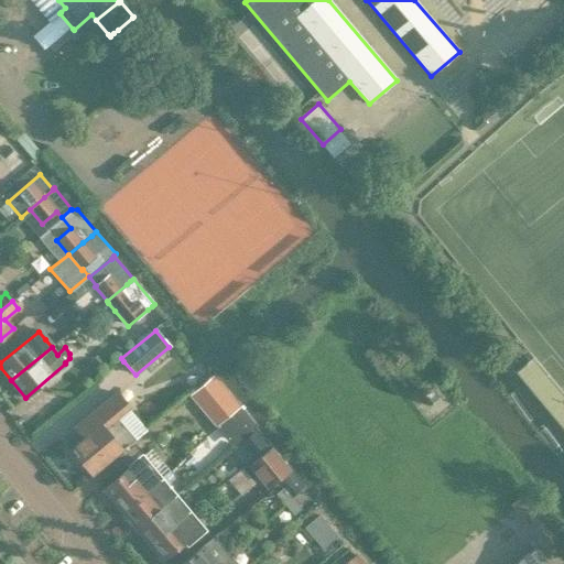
[(201,405),(198,408),(199,408),(208,420),(216,427),(217,426),(227,418),(238,408),(240,407),(223,387),(221,389),(210,398),(201,405)]
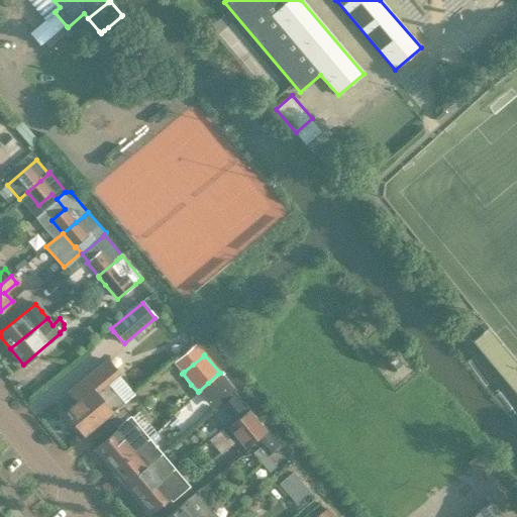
[(95,385),(63,412),(84,437),(124,402),(109,384),(119,377),(106,360),(88,376),(95,385)]
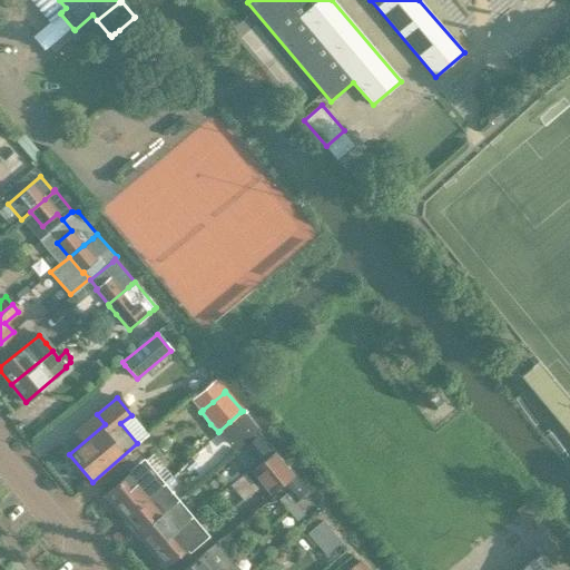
[(218,432),(217,433),(220,436),(227,444),(253,423),(246,415),(243,411),(241,412),(229,422),(219,431),(218,432)]
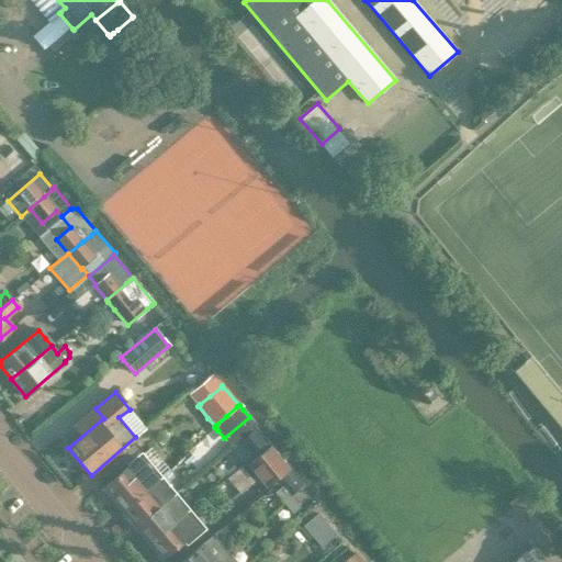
[(254,429),(239,440),(253,456),(266,444),(254,429)]
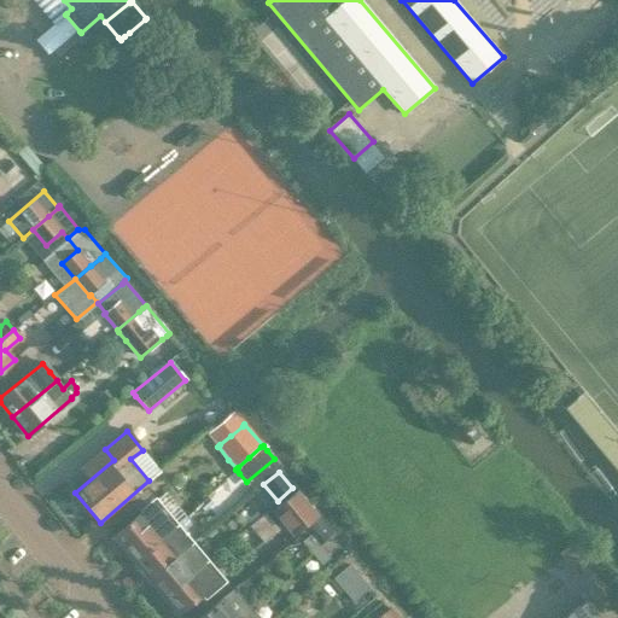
[(297,490),(272,511),(293,536),(319,514),(297,490)]
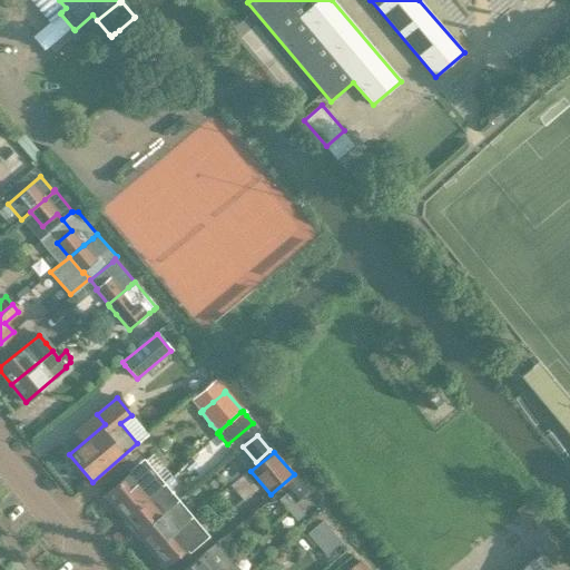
[(141,464),(105,495),(124,518),(160,487),(141,464)]
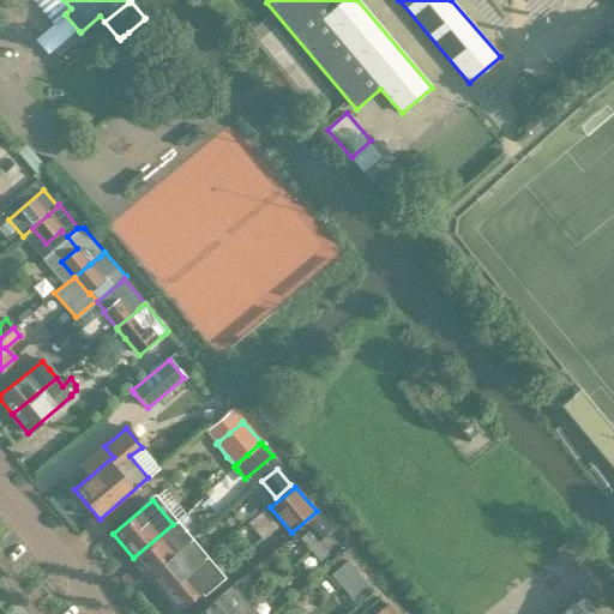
[(173,524),(133,558),(148,575),(187,541),(173,524)]
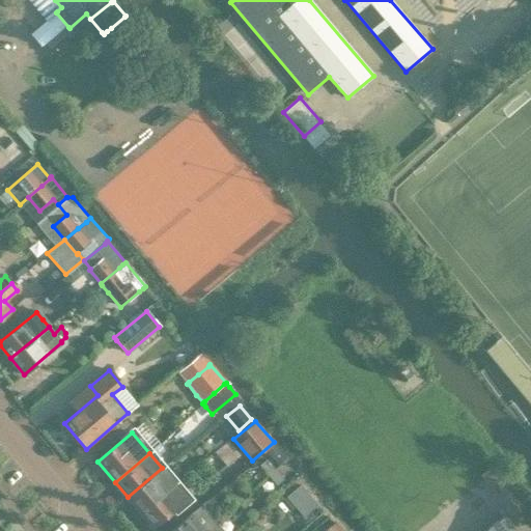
[(259,466),(268,476),(275,470),(267,459),(259,466)]
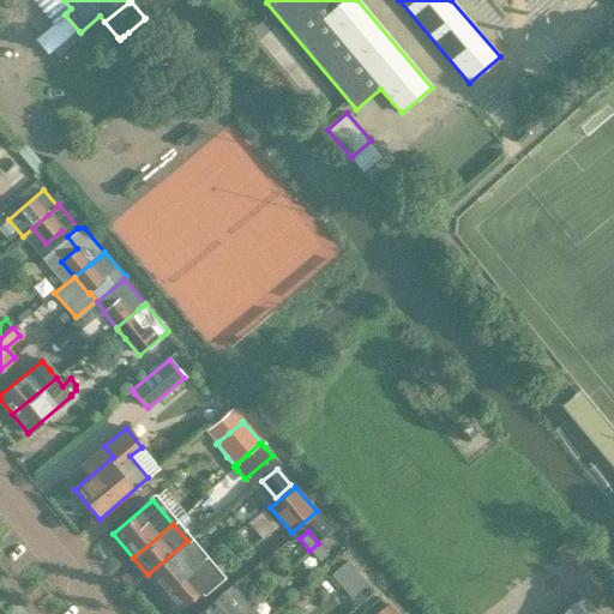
[(187,541),(148,575),(163,593),(202,560),(203,559),(187,541)]
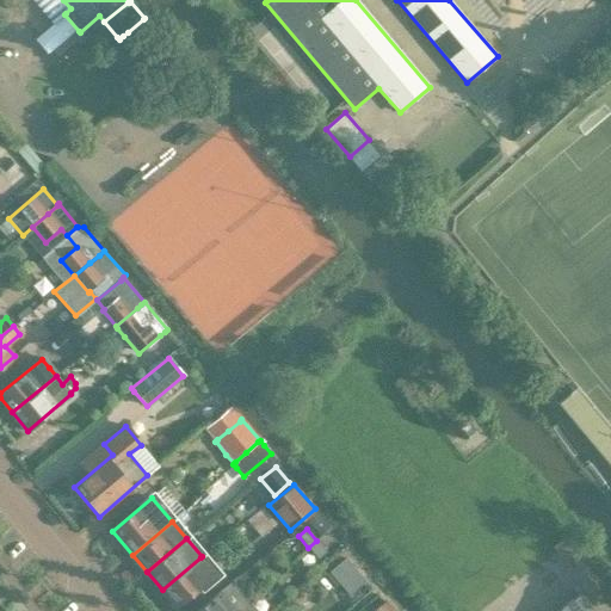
[(326,551),(316,541),(308,548),(318,559),(326,551)]
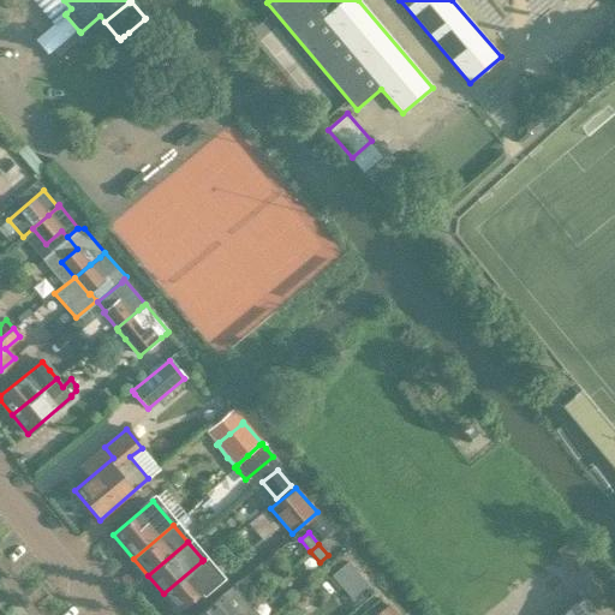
[(202,561),(163,593),(178,611),(218,577),(203,560),(202,561)]
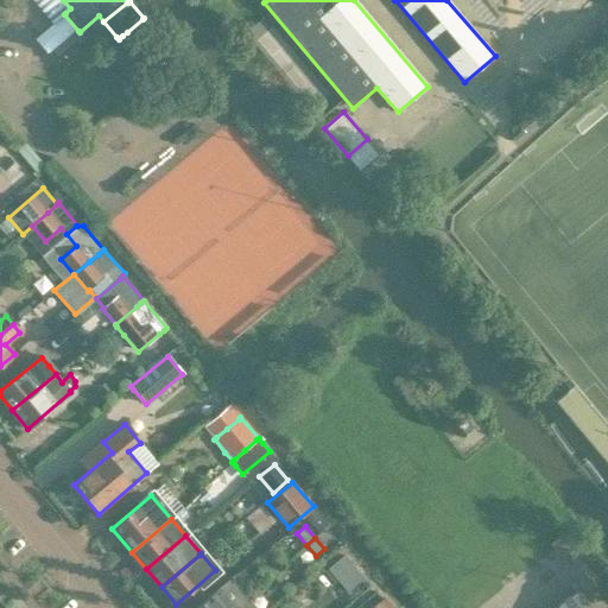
[(328,570),(337,581),(346,574),(335,563),(328,570)]
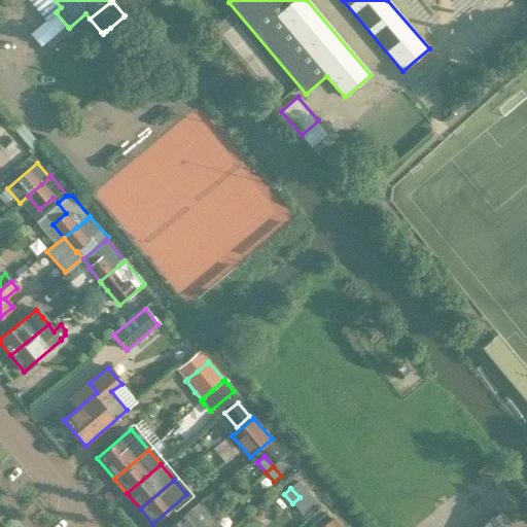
[(308,507),(300,497),(292,503),(301,514),(308,507)]
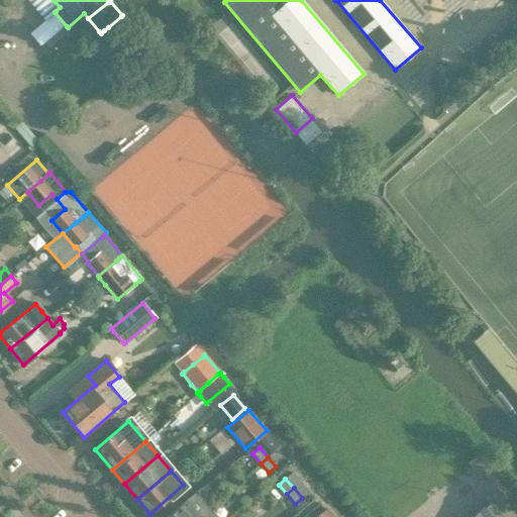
[(168,516),(199,516),(210,509),(197,493),(186,503),(168,516)]
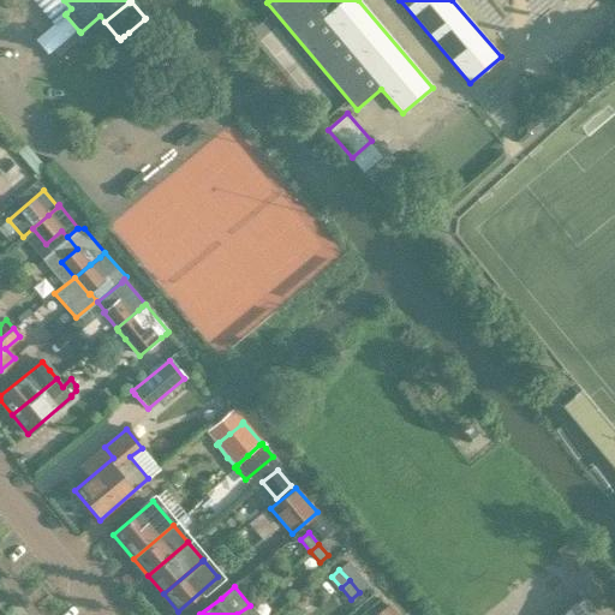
[(597,614),(583,597),(560,614),(597,614)]
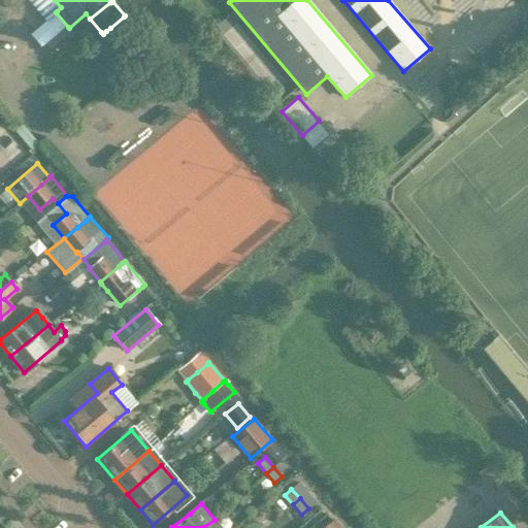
[(341,527),(334,519),(333,520),(326,517),(311,527),(310,527),(341,527)]
